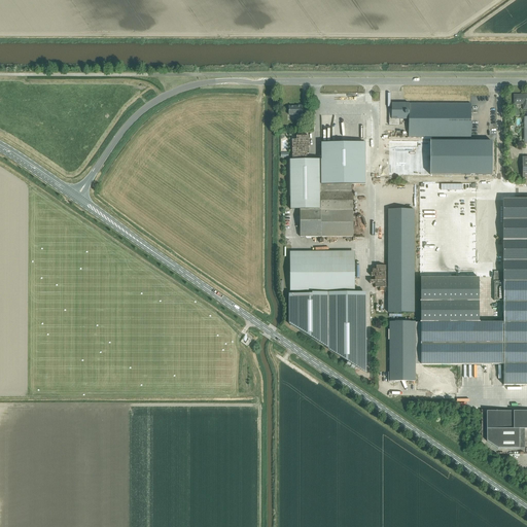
[(526,109),(526,95),(514,95),(514,105),(523,105),(523,109),(526,109)]
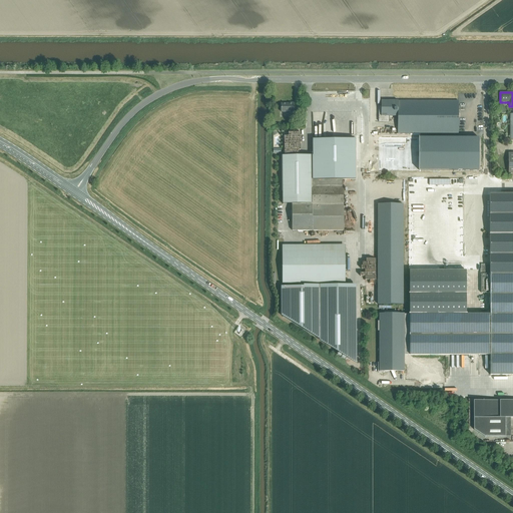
[(379,106),(379,121),(389,121),(389,116),(398,116),(398,133),(458,133),(458,101),(381,101),(381,106),(379,106)]
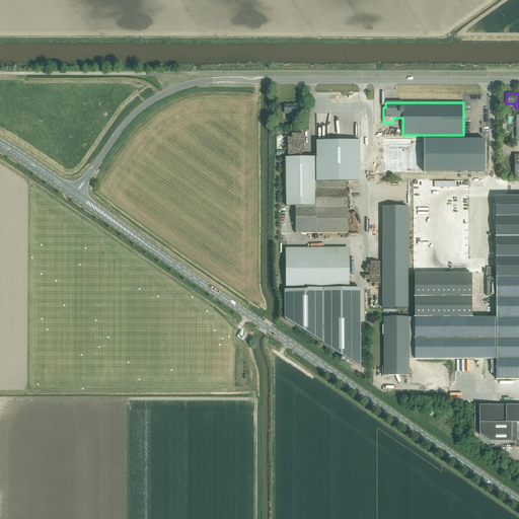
[(285,105),(285,114),(296,114),(296,115),(301,115),(301,108),(298,108),(298,104),(293,104),(293,105),(285,105)]
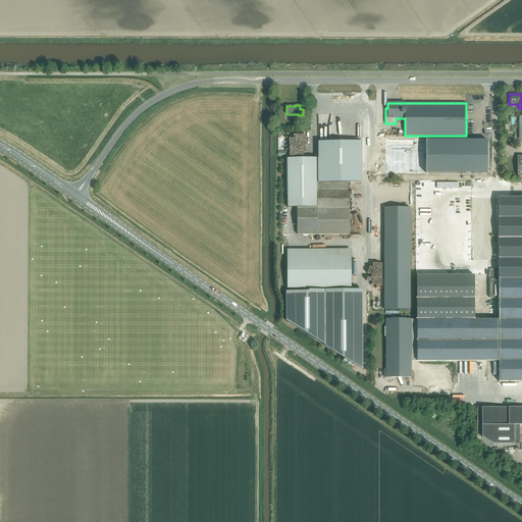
[(385,140),(385,172),(487,172),(487,140),(385,140)]
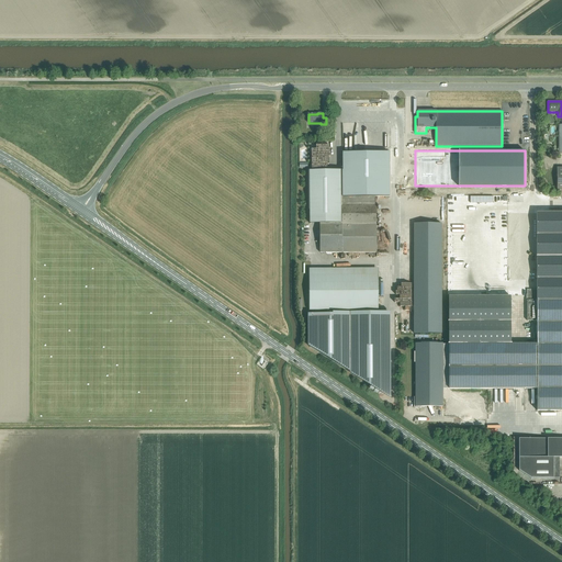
[(389,152),(343,153),(343,170),(341,170),(341,194),(343,194),(343,197),(374,197),(390,197),(389,152)]
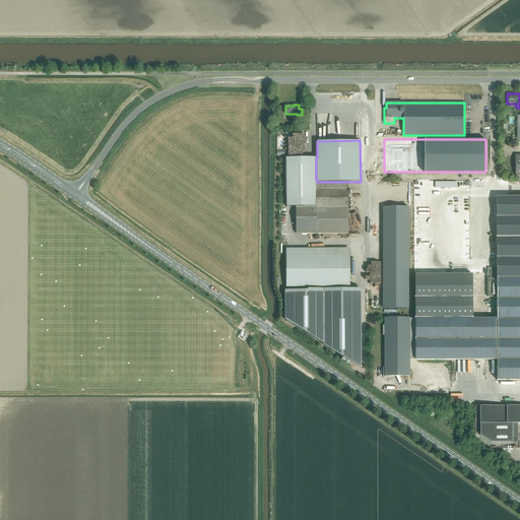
[(316,180),(316,157),(286,158),(286,207),(296,207),(296,208),(316,207),(316,189),(317,189),(317,182),(317,180),(316,180)]
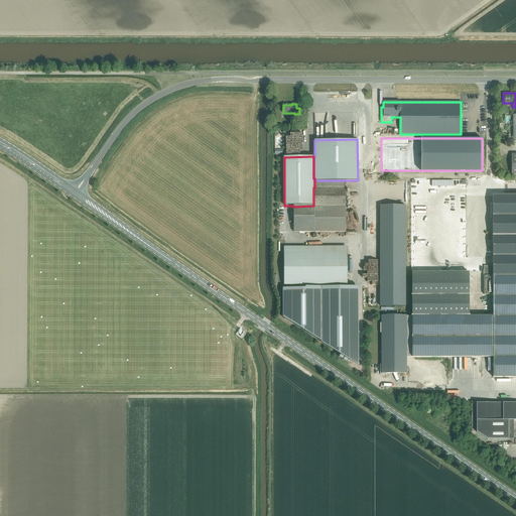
[(345,187),(344,180),(314,180),(314,187),(313,187),(313,206),(293,207),(293,232),(346,232),(345,187)]
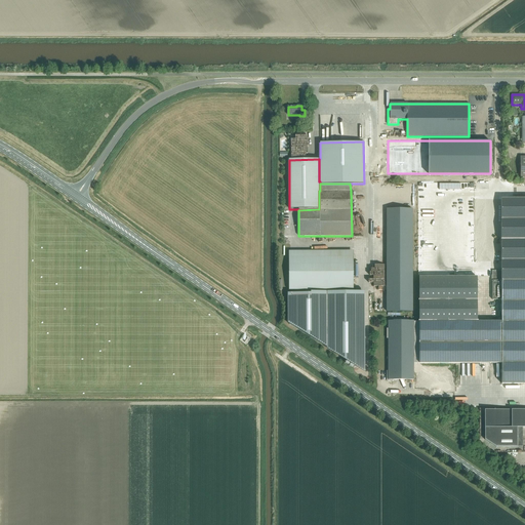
[(501,301),(524,301),(524,198),(501,199),(501,271),(492,271),(492,299),(501,299),(501,301)]
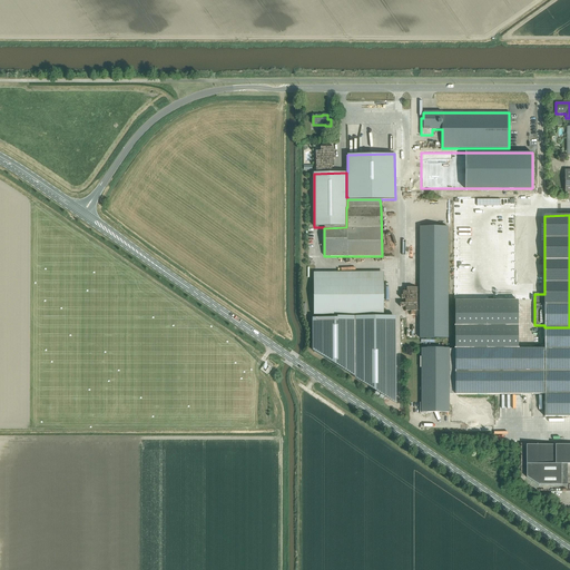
[(448,227),(420,227),(420,338),(448,338),(448,227)]
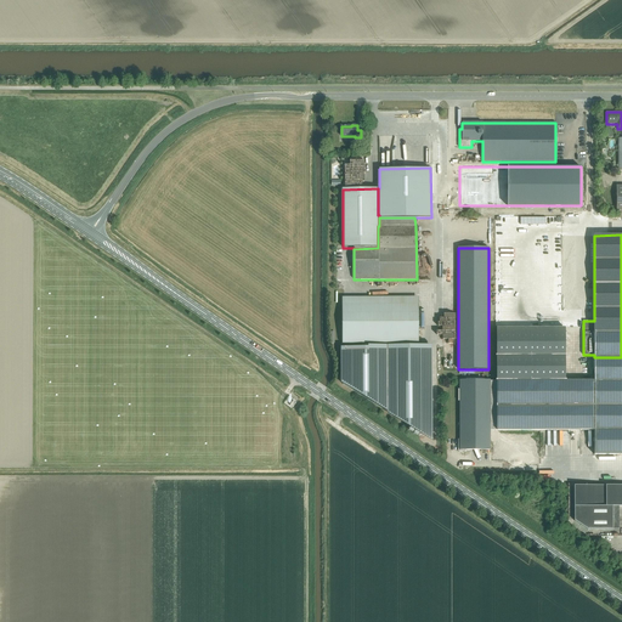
[(417,305),(344,305),(344,341),(362,341),(375,341),(417,341),(417,305)]
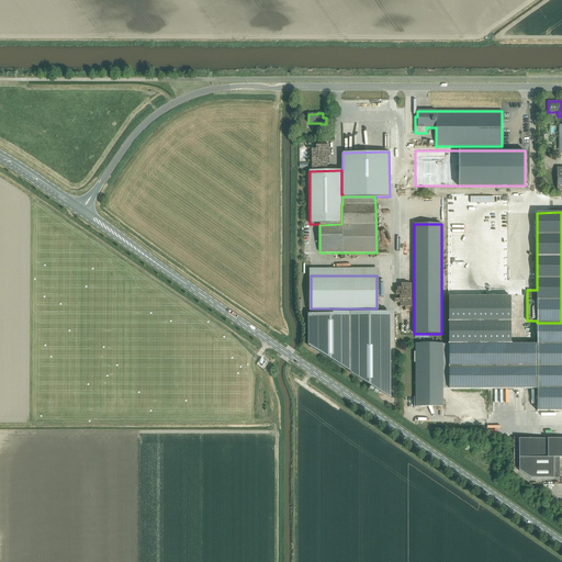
[(449,296),(449,345),(498,345),(510,345),(510,296),(508,296),(449,296)]
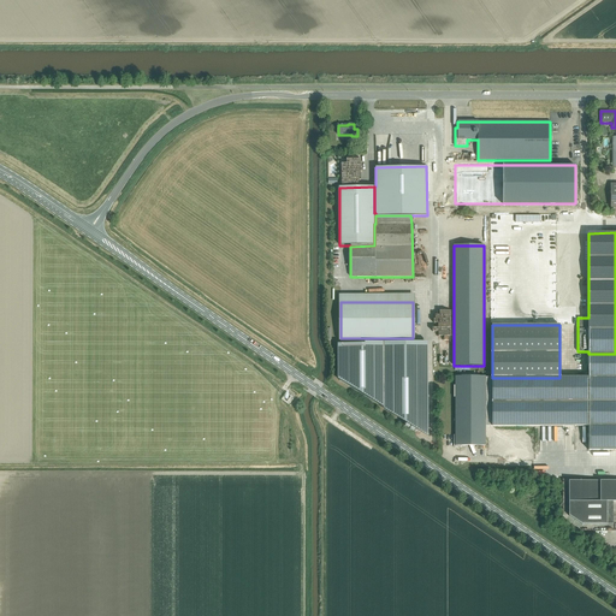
[(339,344),(339,380),(427,436),(427,343),(372,344),(372,338),(359,338),(359,344),(339,344)]
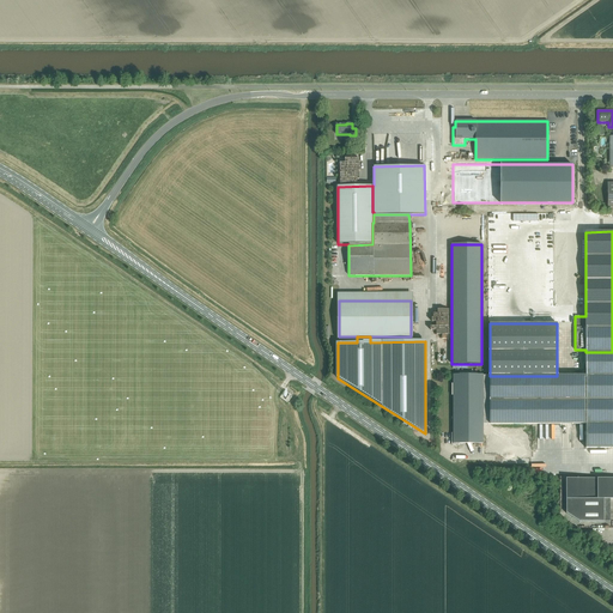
[(586,448),(612,448),(612,352),(586,352),(586,371),(580,371),(580,424),(586,424),(586,448)]
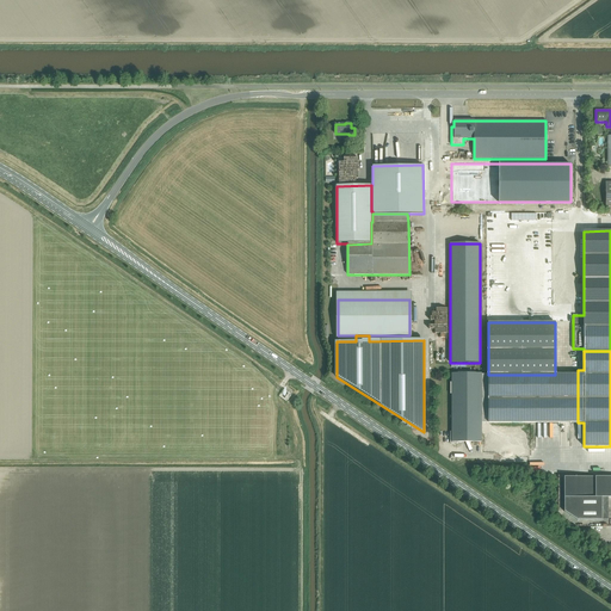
[(488,424),(578,423),(578,370),(571,370),(571,375),(555,375),(542,375),(488,375),(481,375),(481,374),(451,374),(451,432),(450,432),(450,444),(458,444),(458,443),(481,443),(481,423),(488,423),(488,424)]
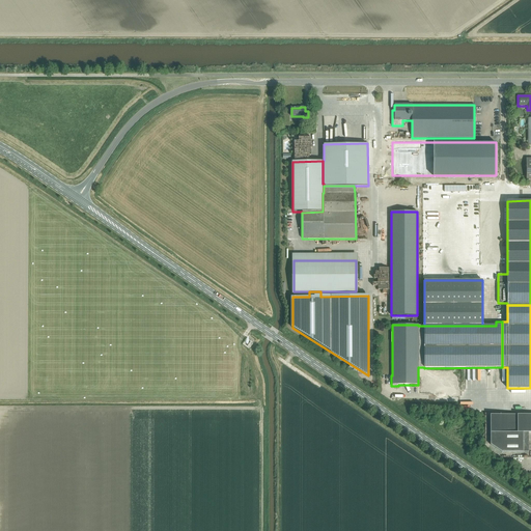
[(518,414),(491,414),(491,444),(501,452),(523,452),(523,432),(518,432),(518,414)]
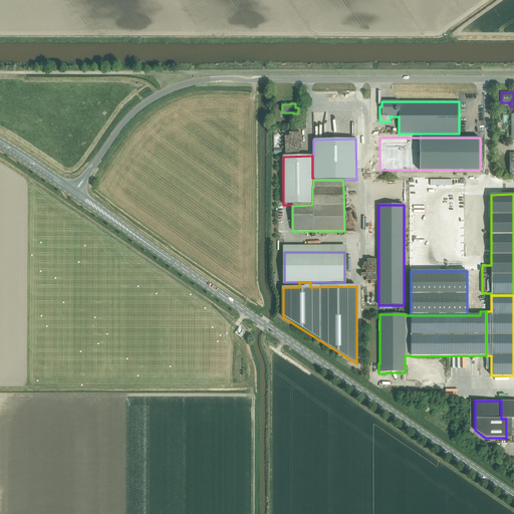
[(501,419),(506,419),(513,418),(513,401),(501,401),(501,419)]
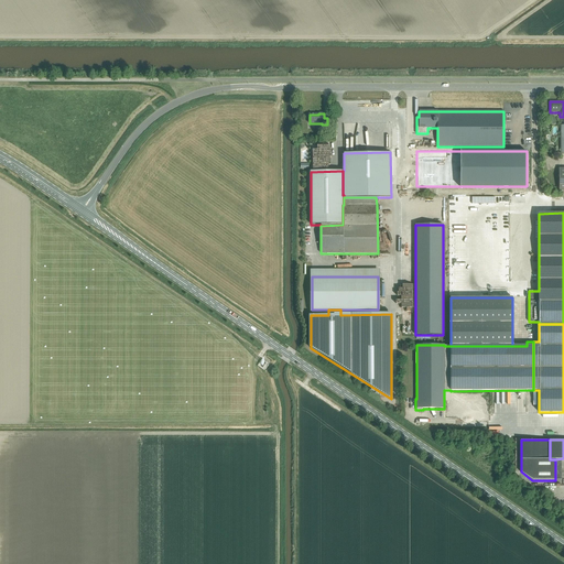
All buildings are outlined.
